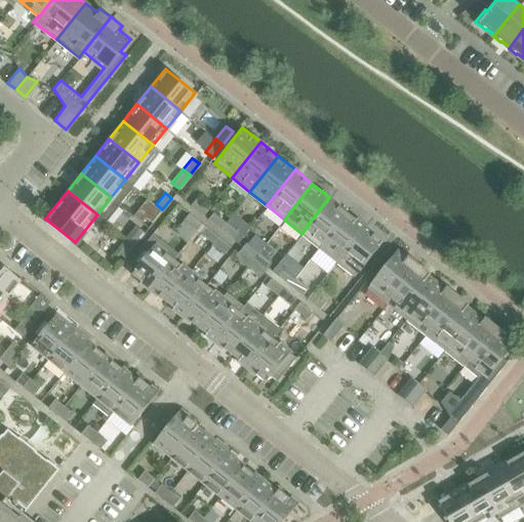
[(307,228),(322,241),(323,241),(347,211),(329,197),(306,228),(307,228)]
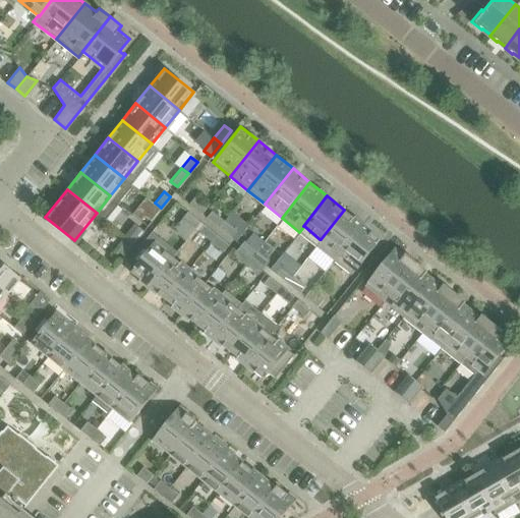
[(186,205),(199,215),(206,208),(192,197),(186,205)]
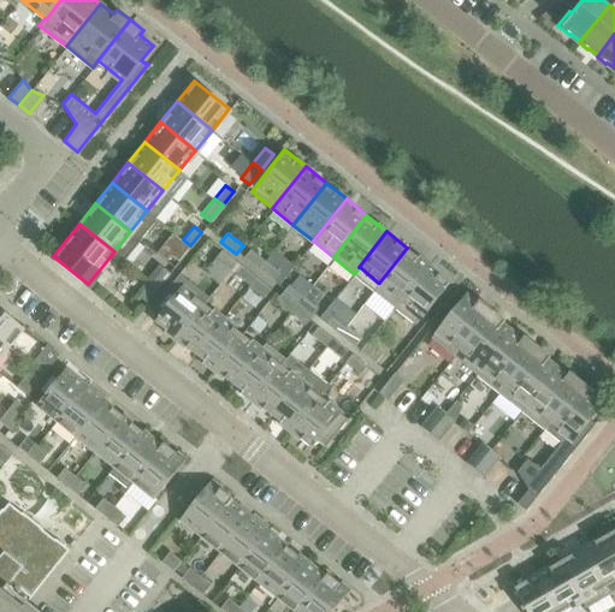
[(177,261),(190,245),(183,239),(170,255),(177,261)]
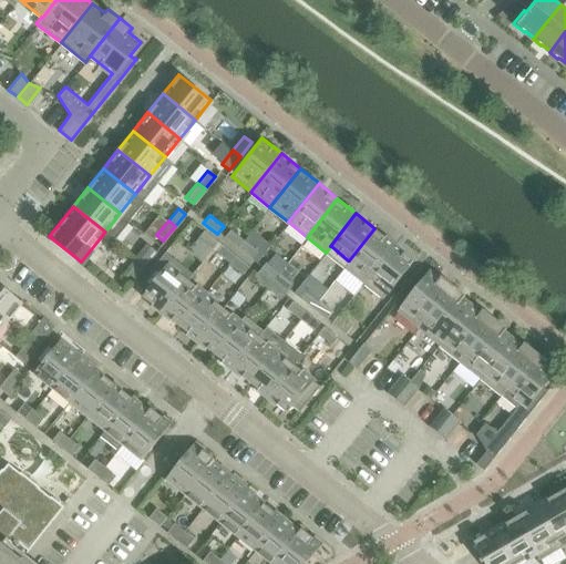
[(393,243),(374,228),(349,260),(348,260),(343,266),(362,282),(393,243)]
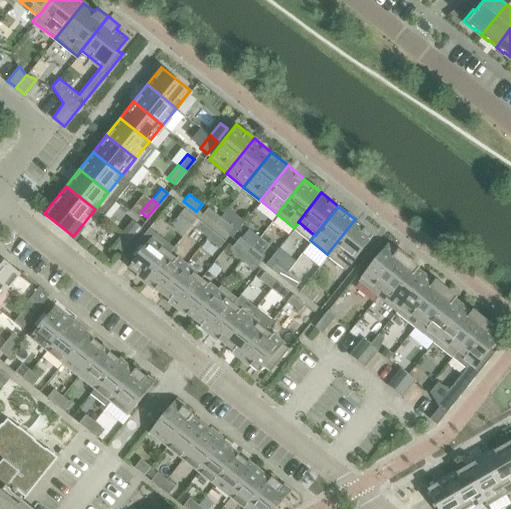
[(170,225),(182,235),(196,217),(184,207),(170,225)]
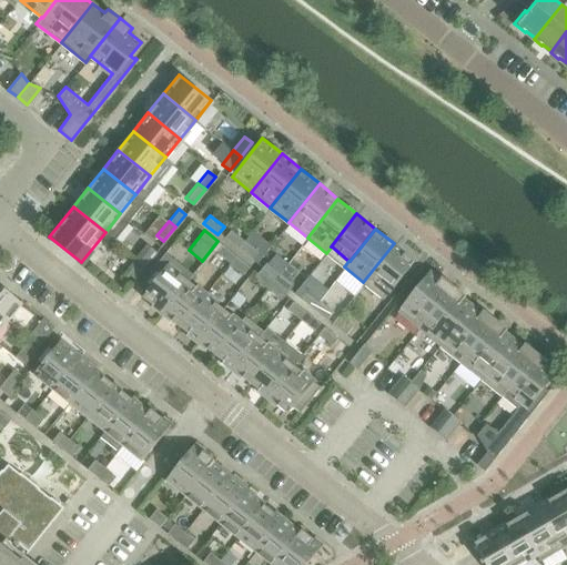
[(222,239),(235,250),(243,241),(229,230),(222,239)]
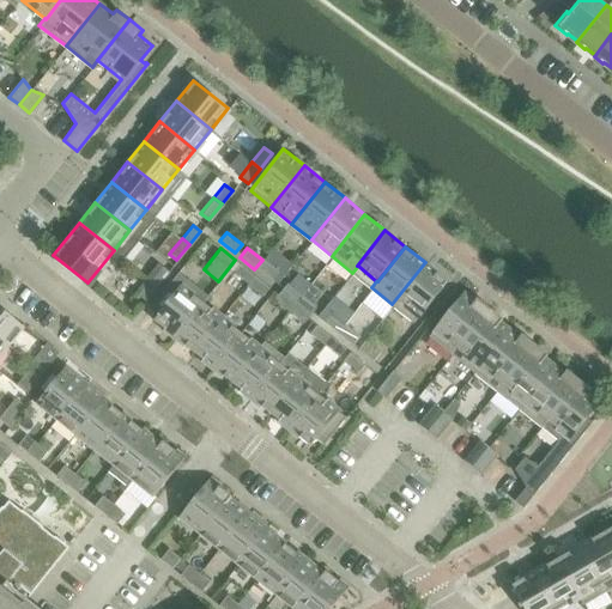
[(277,272),(262,260),(254,269),(270,281),(277,272)]
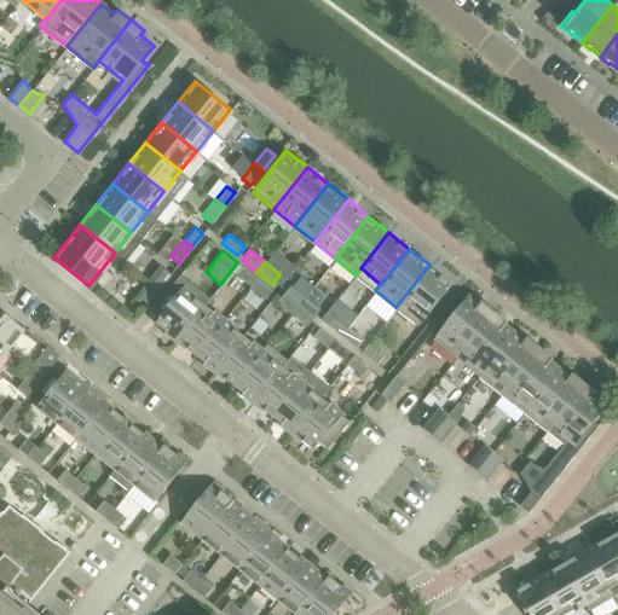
[(451,282),(429,265),(396,307),(417,324),(451,282)]
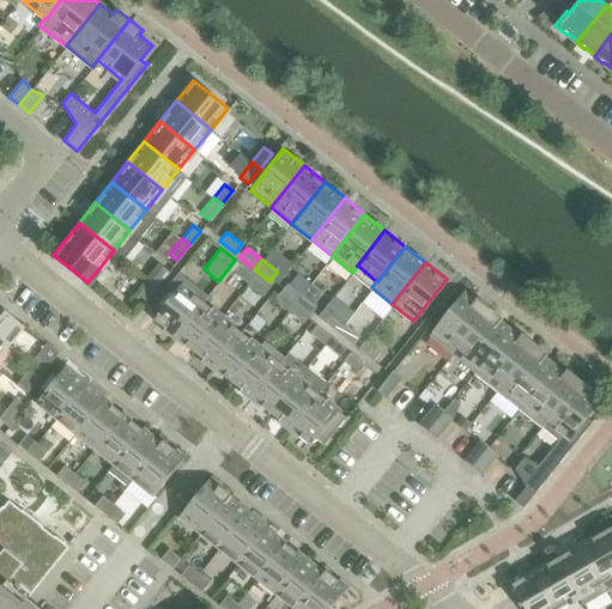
[(161,263),(150,279),(157,285),(169,270),(161,263)]
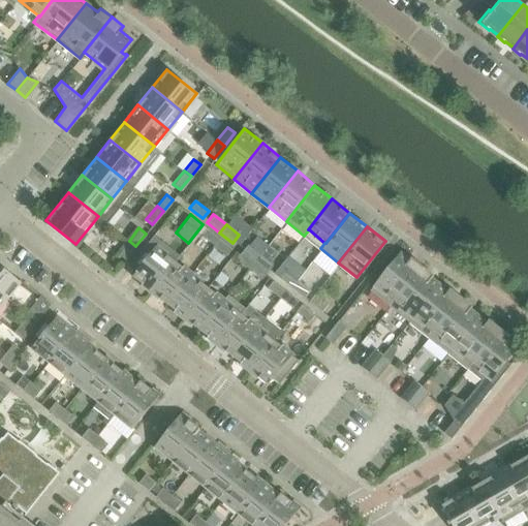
[(200,235),(213,245),(218,238),(206,227),(200,235)]
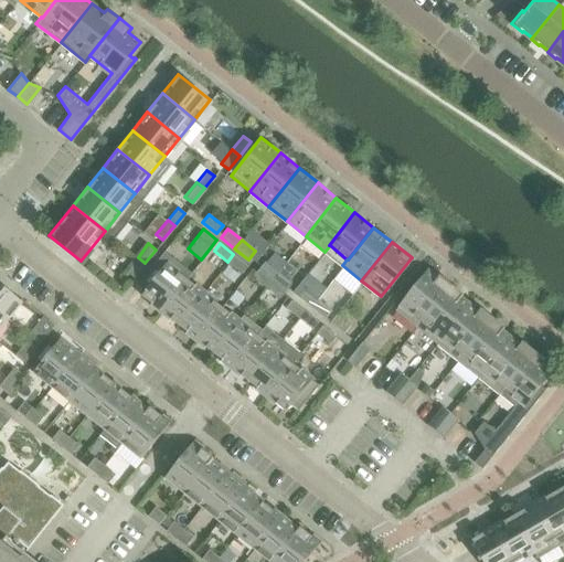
[(247,265),(233,254),(227,262),(241,273),(247,265)]
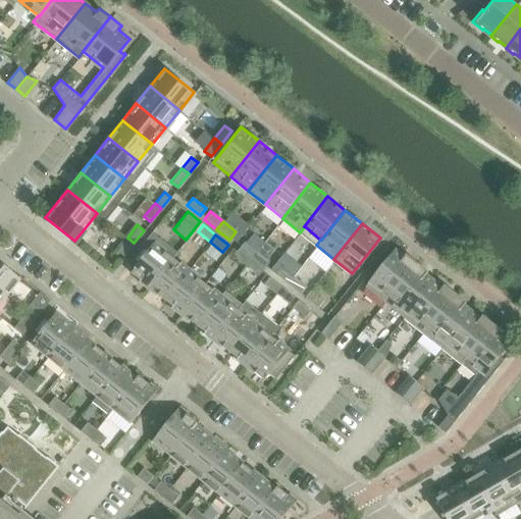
[(123,255),(134,243),(127,238),(117,250),(123,255)]
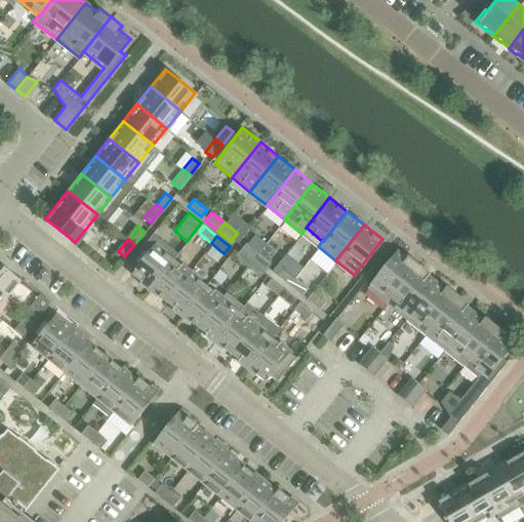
[(131,273),(149,287),(173,257),(155,243),(131,273)]
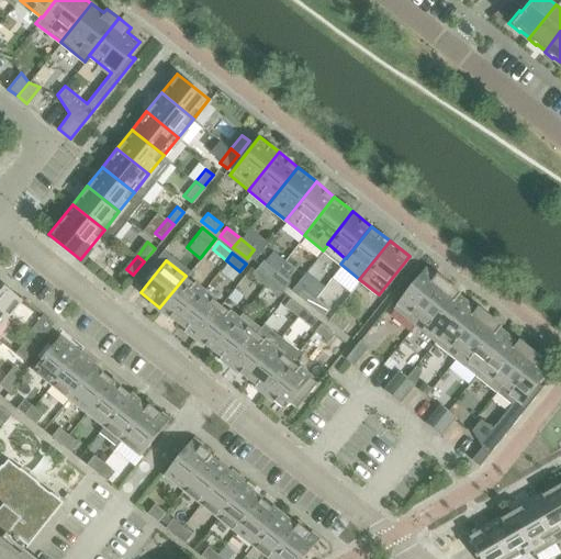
[(262,260),(257,266),(270,277),(276,270),(262,260)]
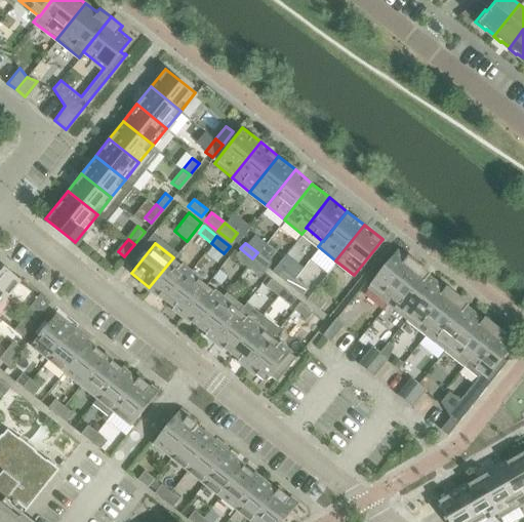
[(234,256),(246,267),(252,258),(240,248),(234,256)]
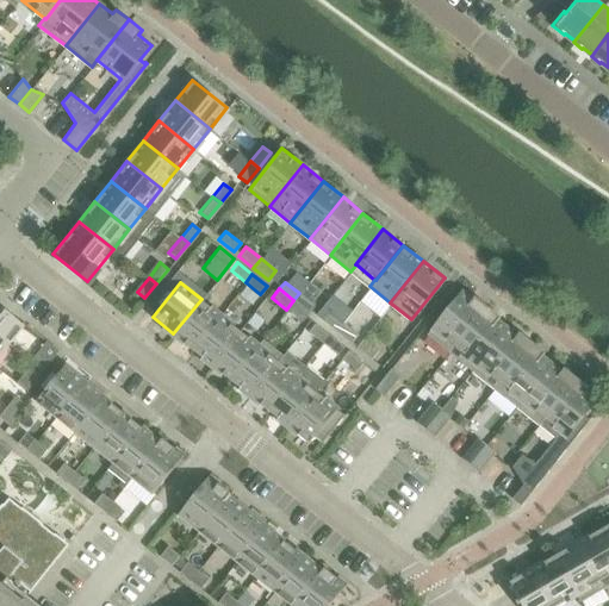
[(426,333),(449,351),(486,305),(473,294),(470,299),(460,291),(426,333)]
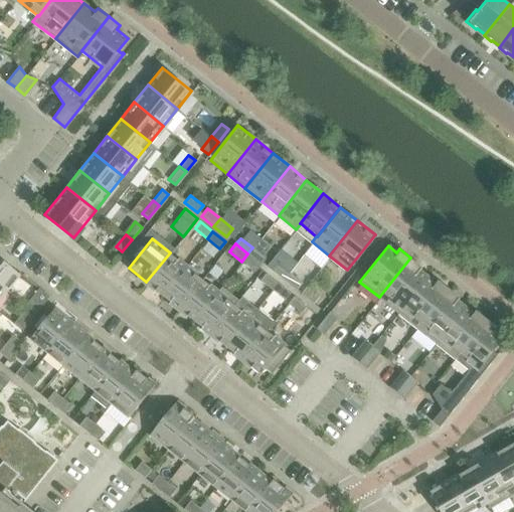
[(266,258),(252,247),(247,253),(261,264),(266,258)]
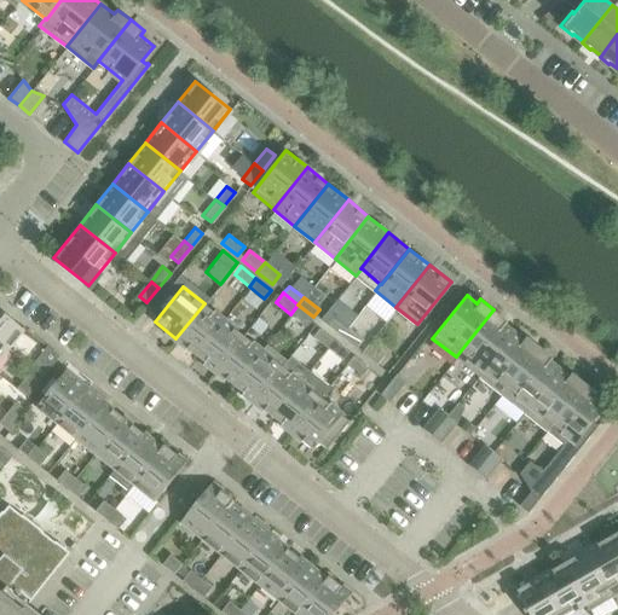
[(175,338),(195,354),(224,319),(204,303),(175,338)]
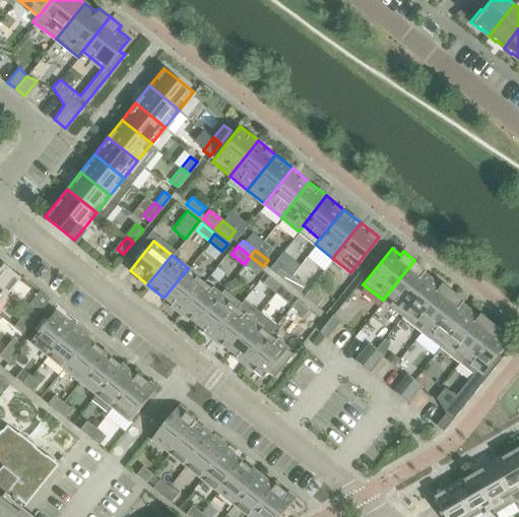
[(257,274),(263,266),(250,256),(244,264),(257,274)]
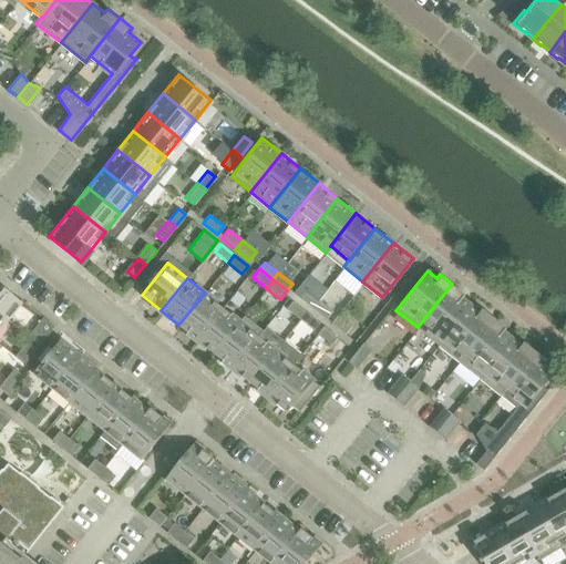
[(0,314),(6,318),(20,300),(0,284),(0,314)]
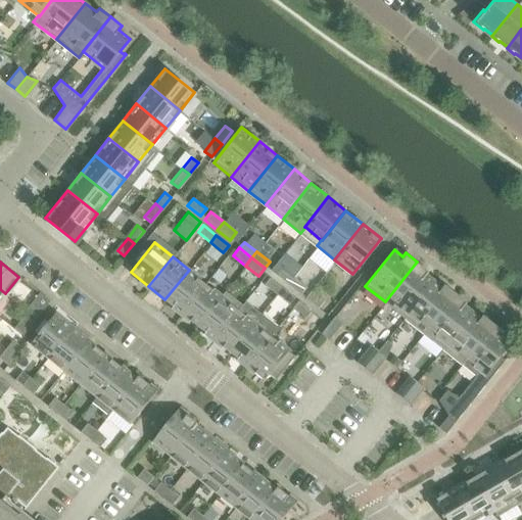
[(428,271),(417,262),(385,301),(404,317),(433,281),(425,274),(428,271)]
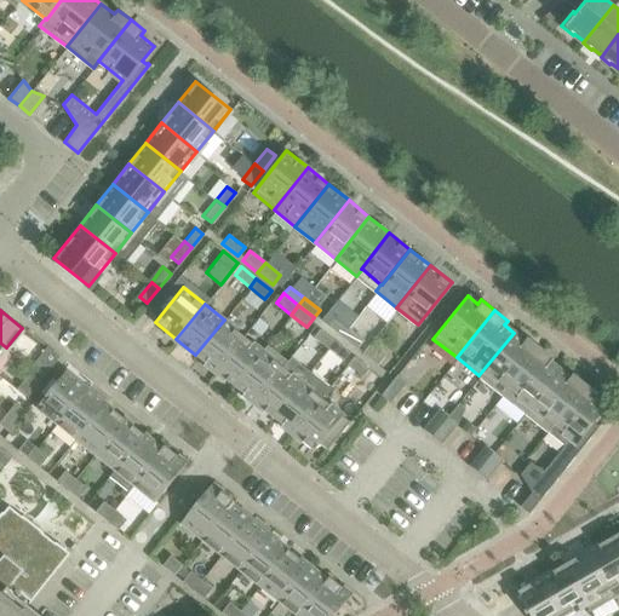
[(325,326),(339,338),(347,328),(332,316),(325,326)]
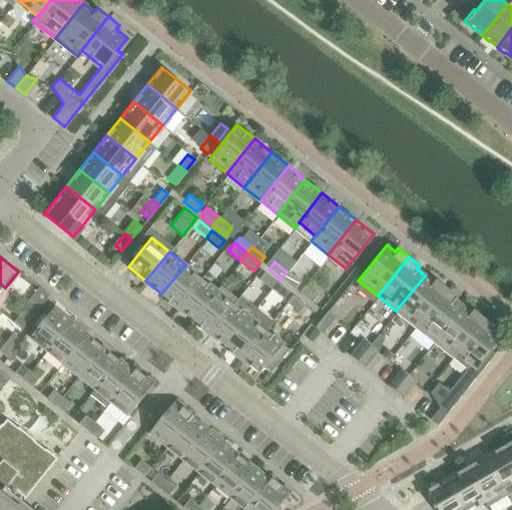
[(161,294),(177,307),(200,278),(185,265),(161,294)]
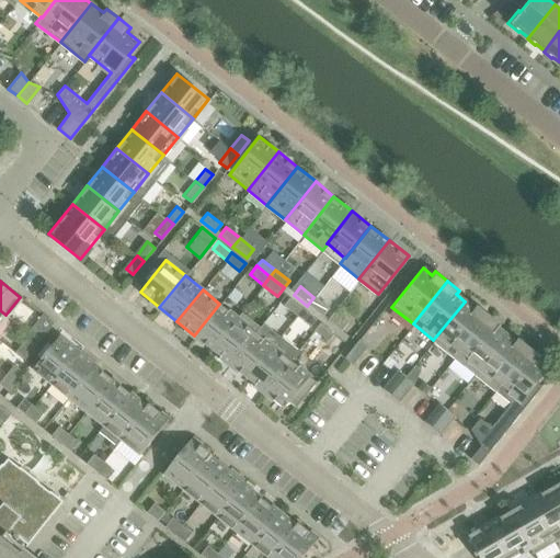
[(281,306),(295,317),(301,308),(288,297),(281,306)]
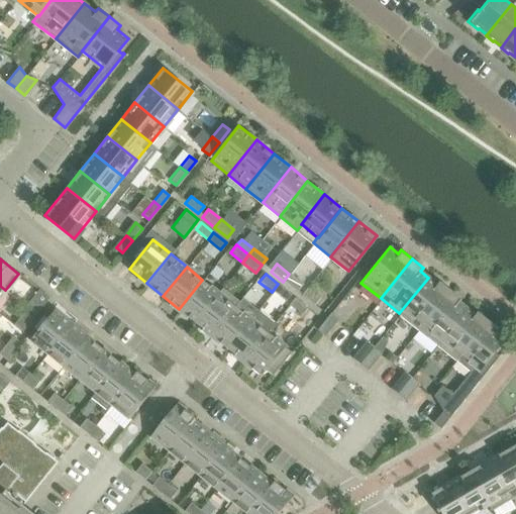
[(302,284),(289,274),(283,282),(295,292),(302,284)]
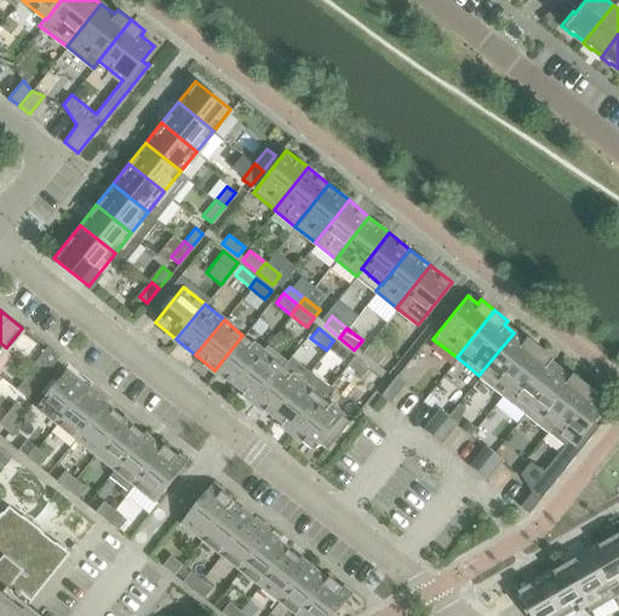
[(523,340),(514,333),(479,375),(502,393),(540,346),(527,335),(523,340)]
